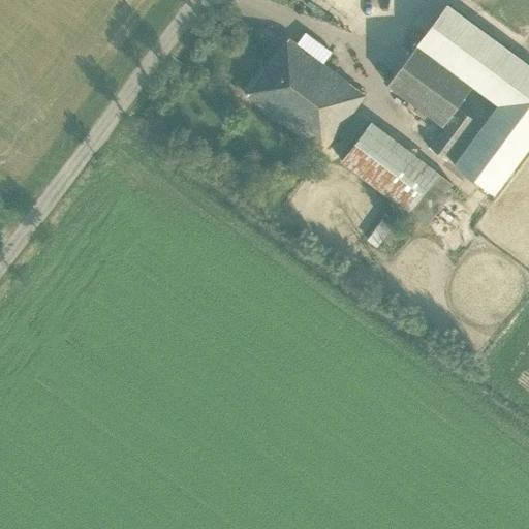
[(399,0),(416,8),(419,0),(399,0)]
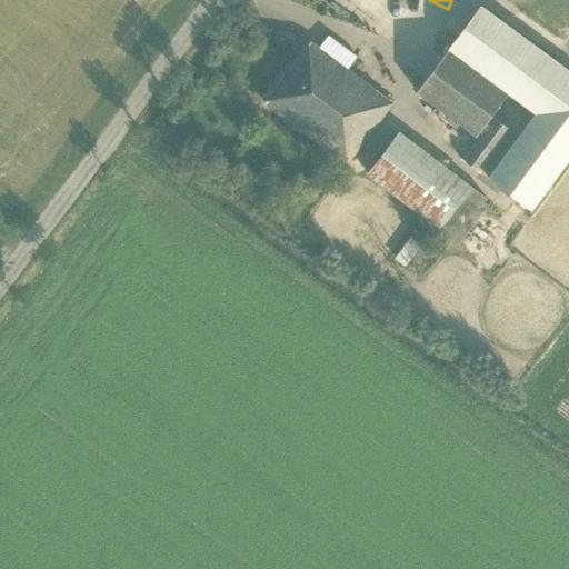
[(568,68),(482,5),(418,92),(478,137),(509,95),(536,113),(489,177),(532,211),(568,161),(568,68)]
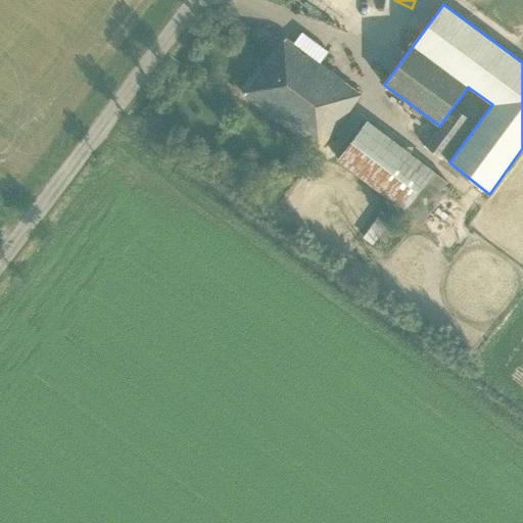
[(289,38),(244,96),(321,151),(363,94),(321,62),(329,51),(303,32),(294,43),(289,38)]
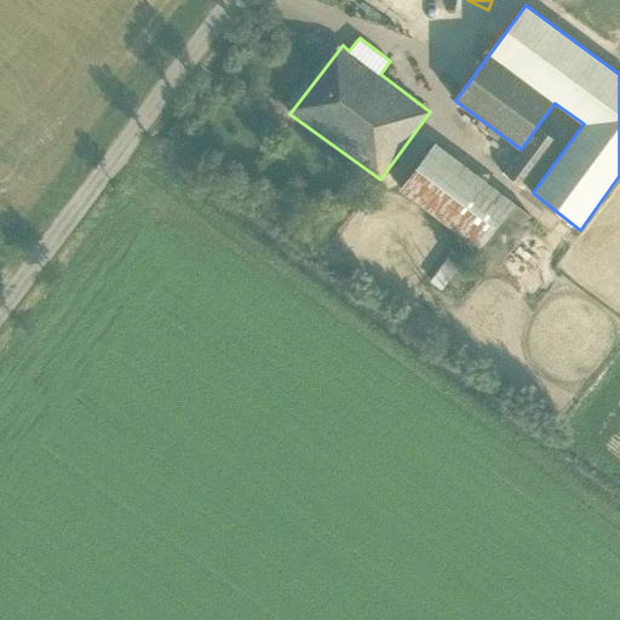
[(526,189),(557,141),(538,127),(504,173),(526,189)]
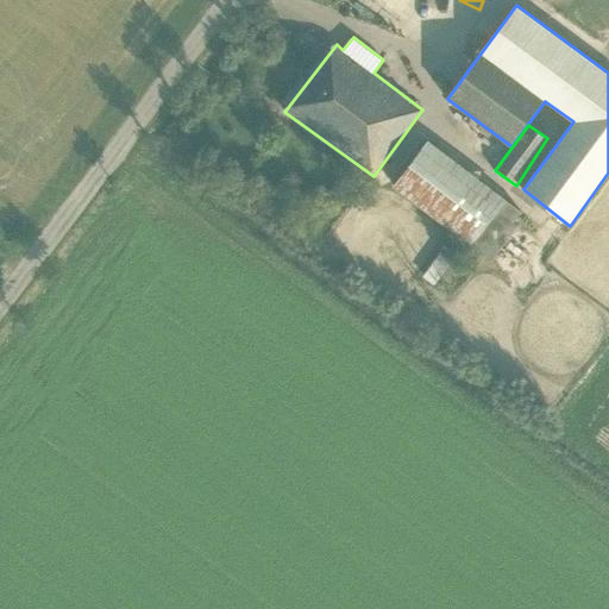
[(516,223),(523,213),(429,139),(394,186),(516,278),(541,244),(516,223)]
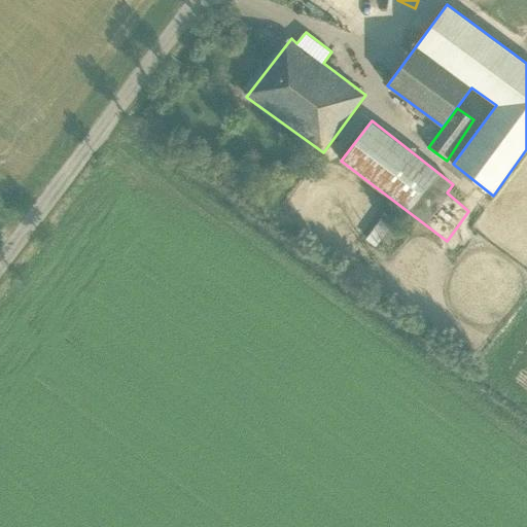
[(384,261),(397,237),(384,230),(372,255),(384,261)]
